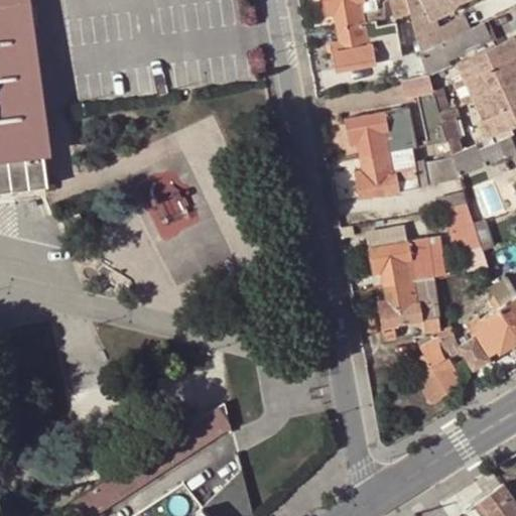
[(0,0),(0,188),(45,183),(41,148),(49,147),(44,106),(29,0),(0,0)]
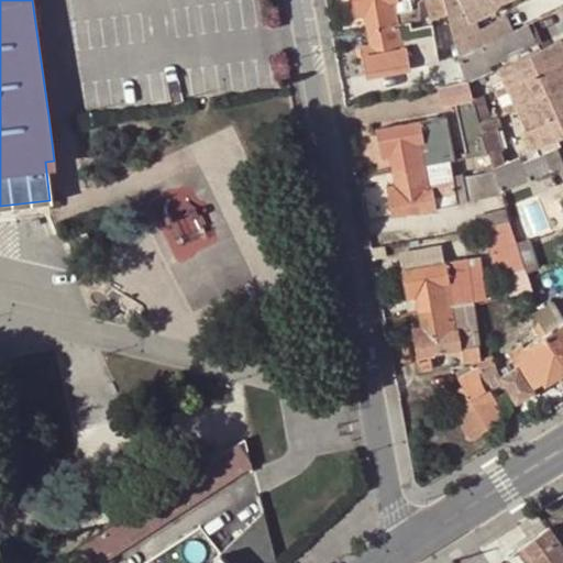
[(365,30),(410,21),(405,0),(351,0),(355,19),(364,18),(365,30)]
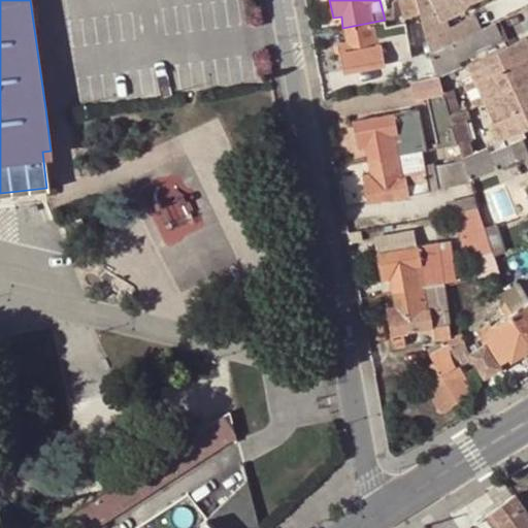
[(420,10),(416,0),(398,0),(404,15),(420,10)]
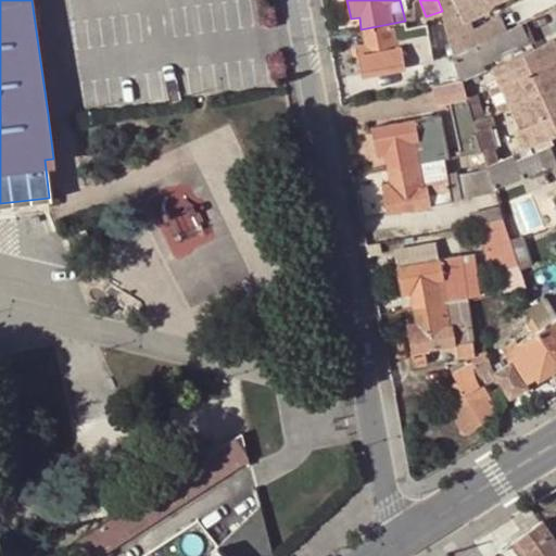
[(438,0),(442,11),(455,54),(479,42),(472,27),(469,20),(485,13),(491,4),(501,0),(438,0)]
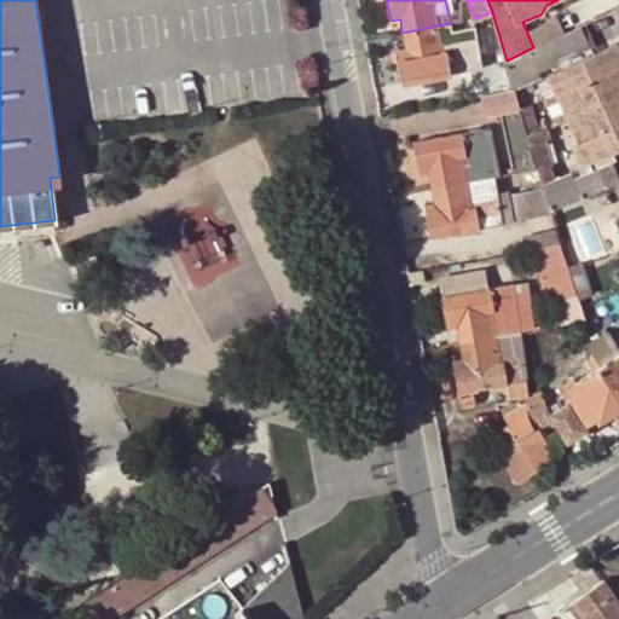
[(533,47),(507,61),(515,91),(532,82),(541,70),(548,67),(595,44),(585,21),(549,39),(533,47)]
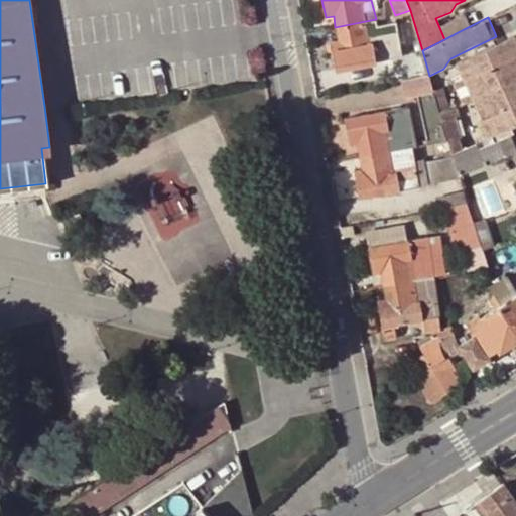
[(378,31),(376,19),(335,27),(339,40),(330,42),(336,69),(400,58),(395,28),(378,31)]
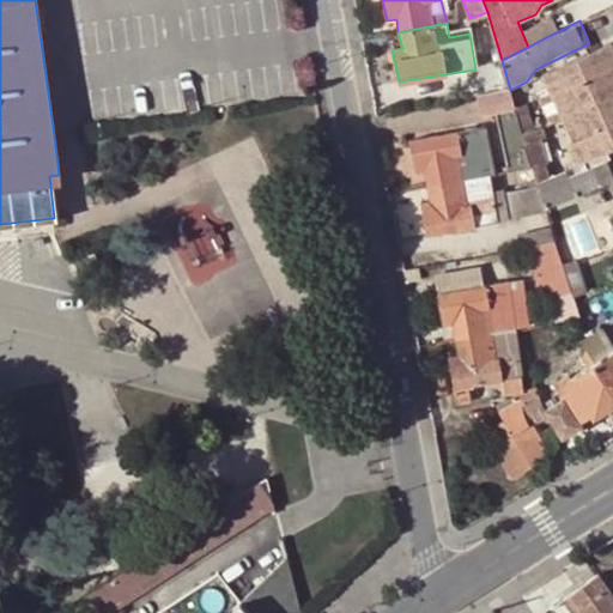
[(521,30),(528,47),(544,38),(538,23),(521,30)]
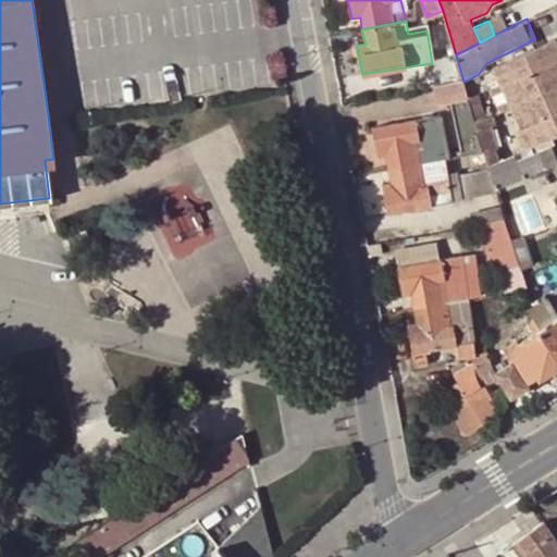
[(537,47),(496,66),(505,85),(516,108),(520,106),(536,95),(556,85),(556,60),(556,59),(556,58),(556,44),(555,39),(537,47)]
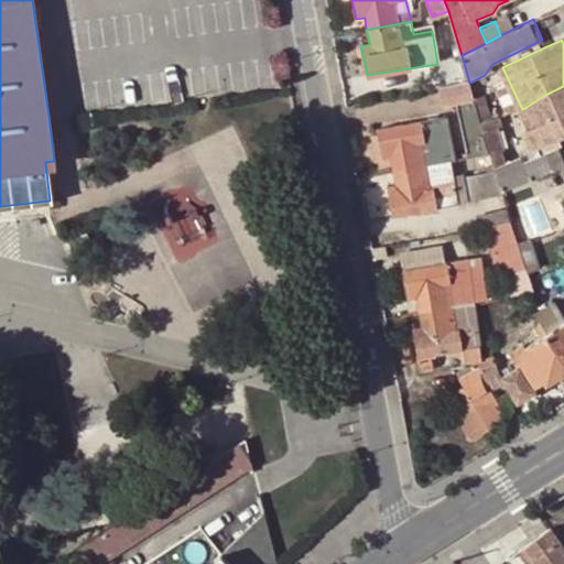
[(466,134),(484,129),(478,110),(470,86),(445,90),(449,110),(461,108),(466,134)]
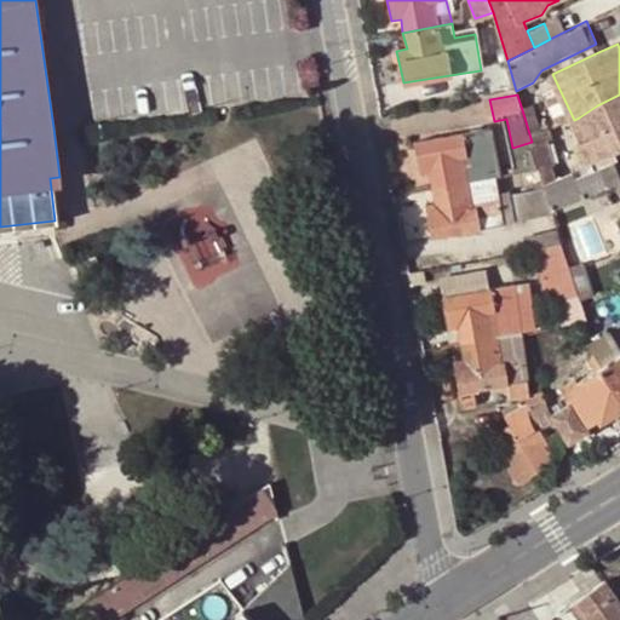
[(578,144),(586,164),(615,150),(619,147),(619,95),(597,105),(579,118),(589,138),(578,144)]
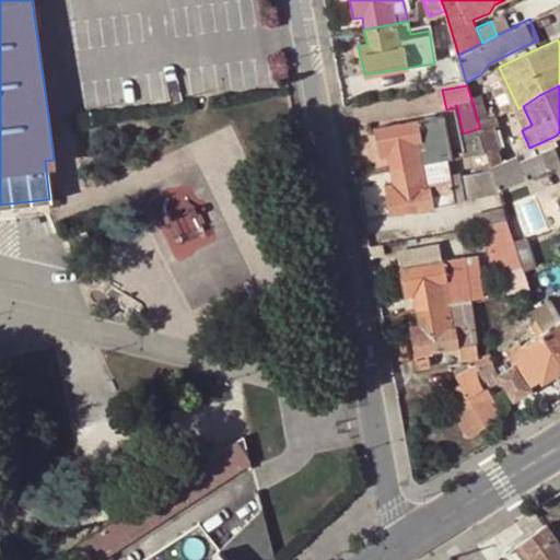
[(475,109),(480,128),(497,124),(498,123),(492,105),(475,109)]
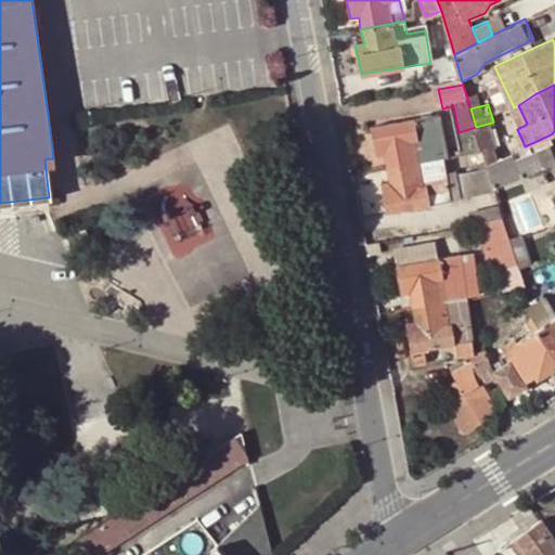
[(384,155),(386,168),(443,158),(437,114),(371,127),(375,147),(383,146),(384,155)]
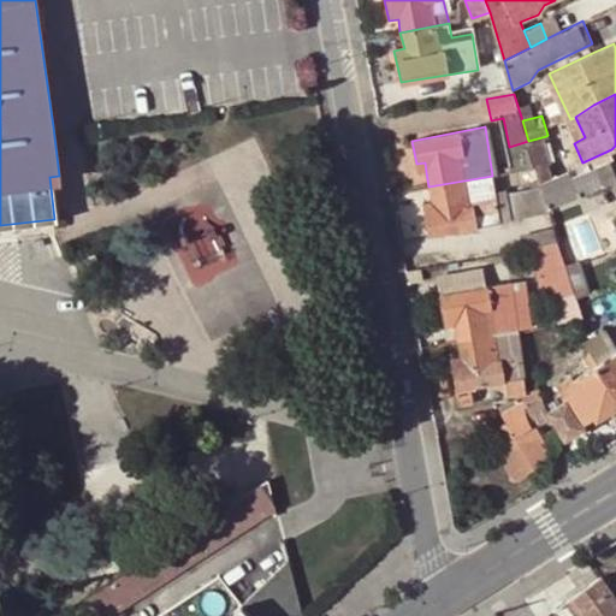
[(546,136),(528,141),(537,169),(537,170),(554,164),(556,164),(548,135),(546,136)]
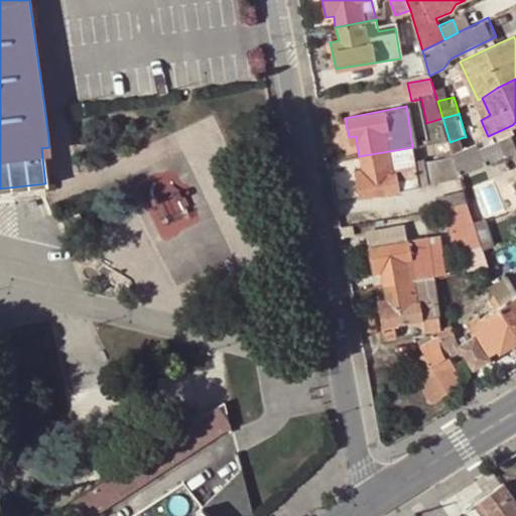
[(449,141),(442,118),(426,123),(431,144),(449,141)]
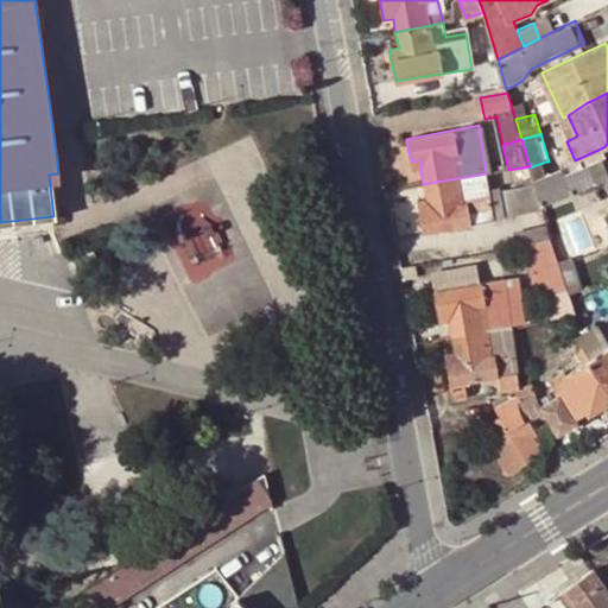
[(580,172),(607,159),(603,147),(575,160),(580,172)]
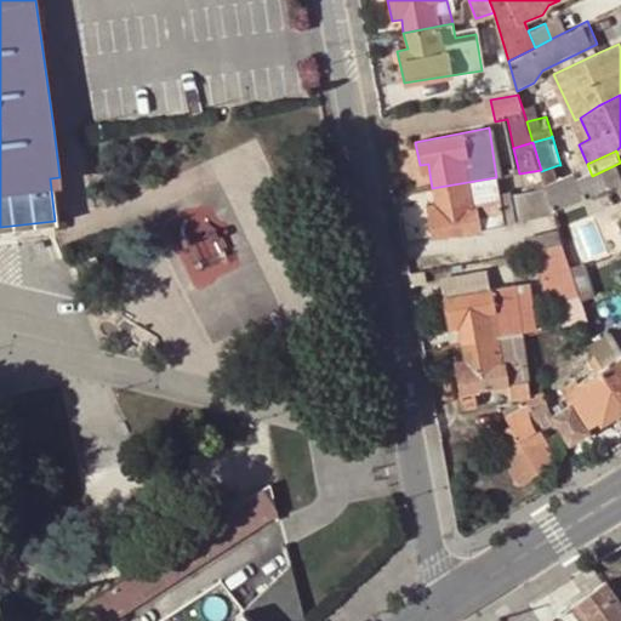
[(563,181),(546,187),(553,211),(554,215),(620,184),(620,163),(592,176),(577,183),(573,176),(563,181)]
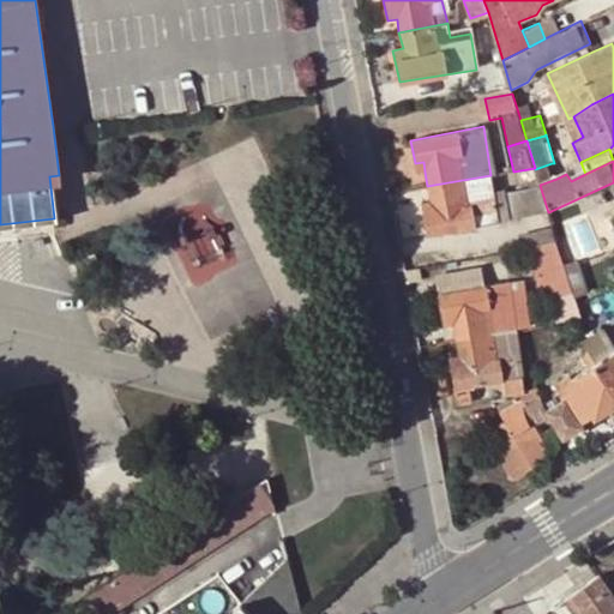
[(416,173),(425,172),(423,162),(415,163),(416,173)]
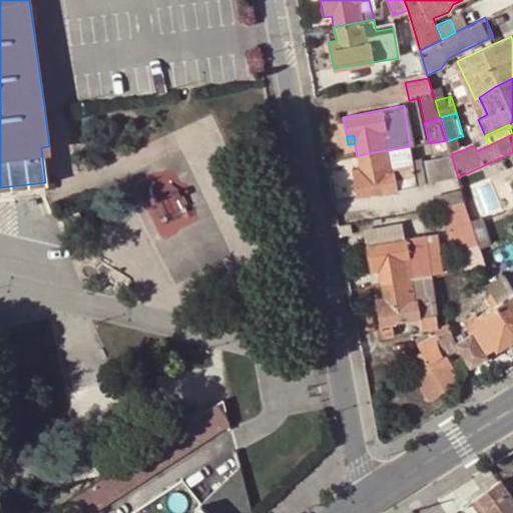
[(447,141),(451,154),(465,149),(461,136),(447,141)]
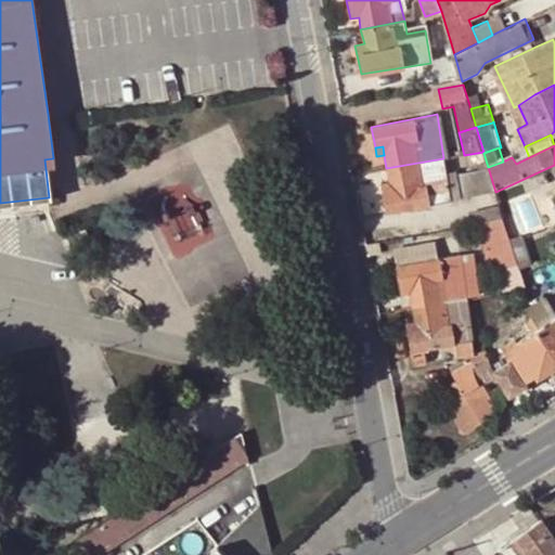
[(443,158),(386,168),(388,182),(390,192),(383,193),(386,214),(451,201),(443,158)]
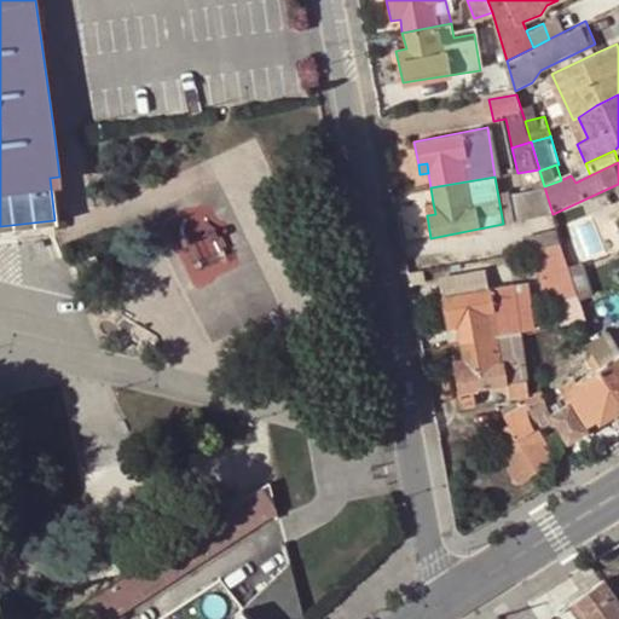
[(551,210),(544,186),(514,194),(518,218),(551,210)]
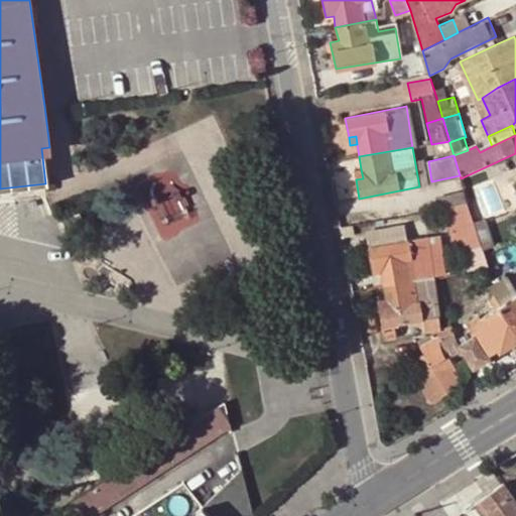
[(363,178),(361,169),(354,170),(356,179),(363,178)]
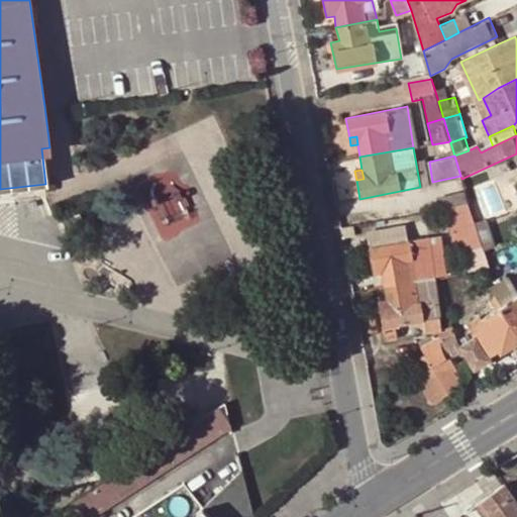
[(440,188),(444,206),(469,201),(462,184),(440,188)]
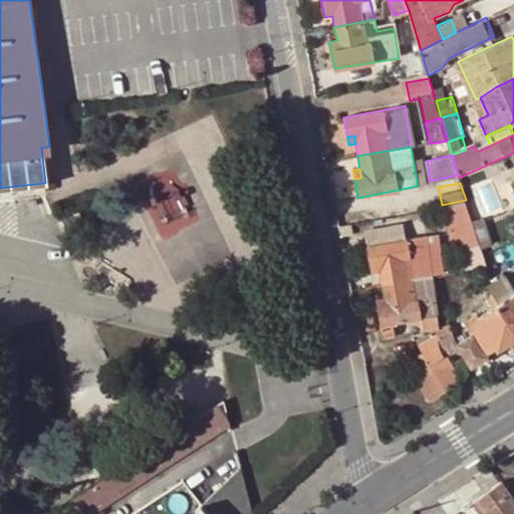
[(466,200),(442,205),(449,242),(468,238),(464,224),(472,221),(470,215),(466,200)]
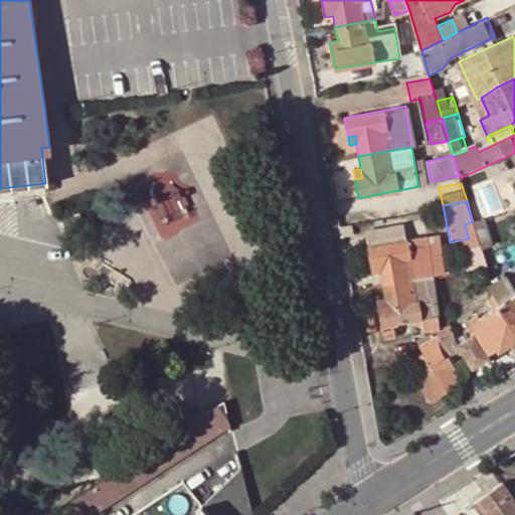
[(473,221),(477,236),(484,234),(480,219),(473,221)]
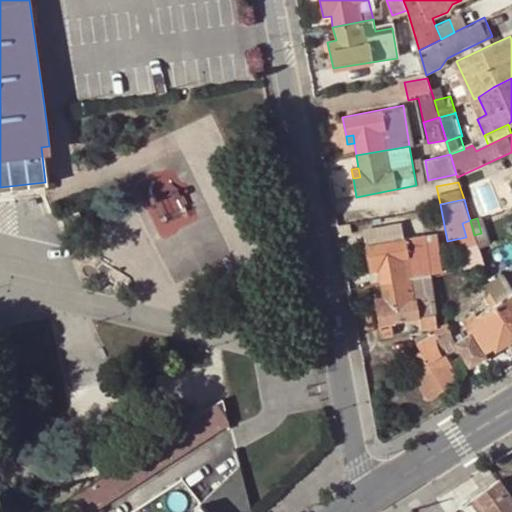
[(466,237),(474,235),(470,220),(462,223),(466,237)]
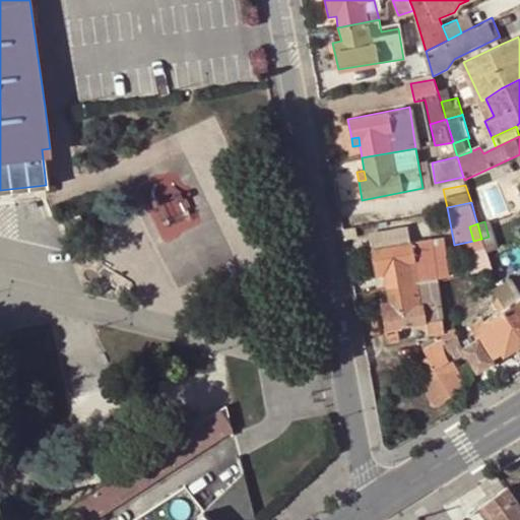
[(430,238),(436,272),(446,270),(439,237),(430,238)]
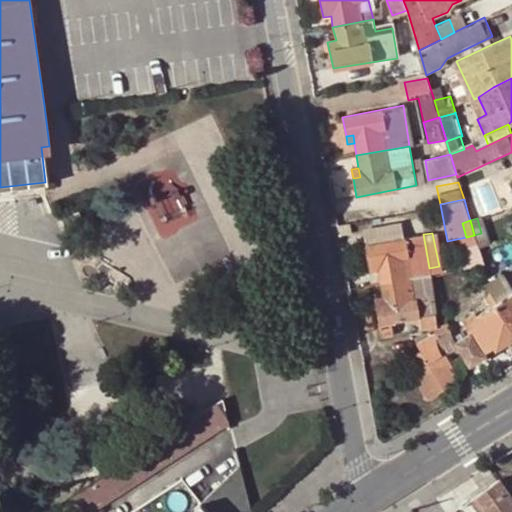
[(474,235),(478,248),(486,245),(481,233),(474,235)]
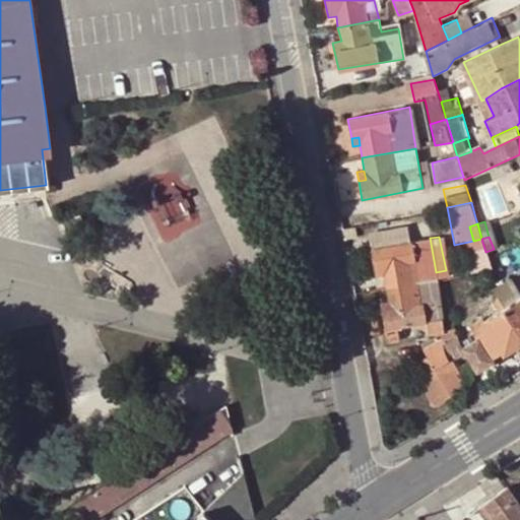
[(383,274),(385,284),(425,276),(437,276),(436,272),(430,238),(371,250),(375,268),(382,267),(383,274)]
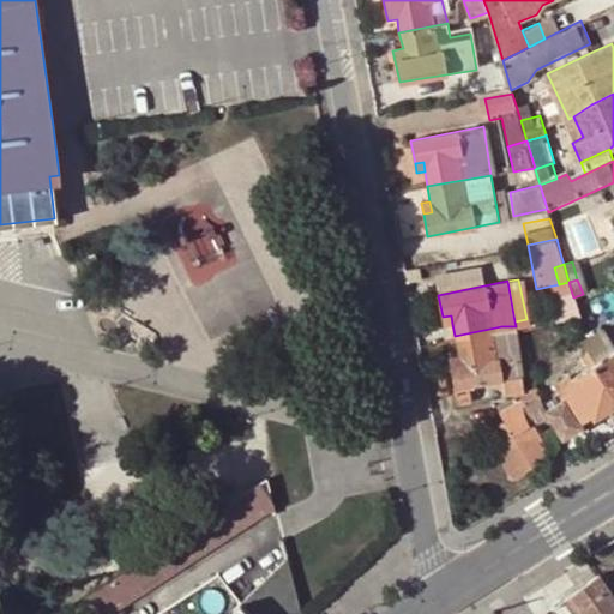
[(444,326),(452,324),(451,315),(443,317),(444,326)]
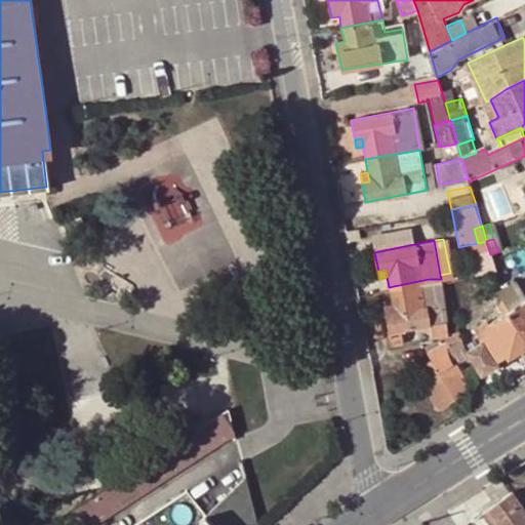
[(429,279),(389,287),(392,304),(394,311),(386,313),(389,331),(403,329),(434,322),(448,320),(441,279),(429,279)]
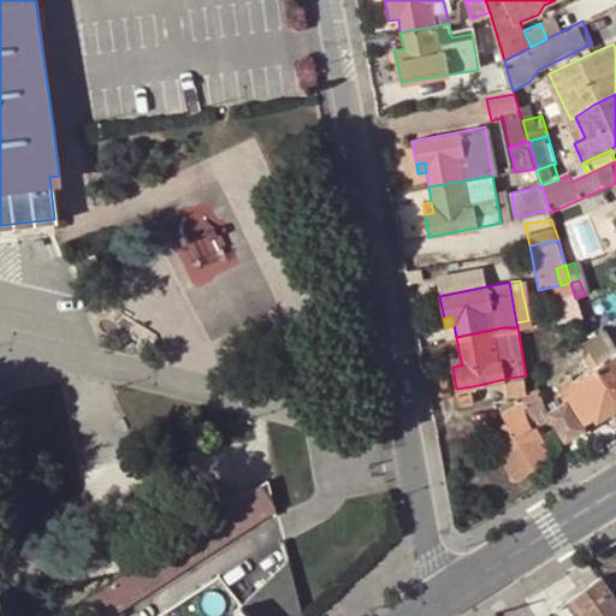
[(615,353),(603,329),(587,338),(591,349),(596,363),(615,396),(615,353)]
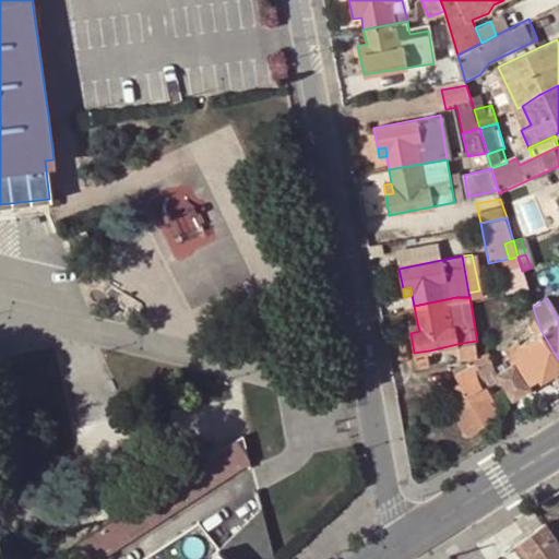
[(558,359),(540,330),(536,317),(527,320),(532,335),(520,343),(518,341),(503,349),(512,365),(492,376),(509,402),(528,390),(525,385),(537,377),(540,381),(558,370),(558,359)]
